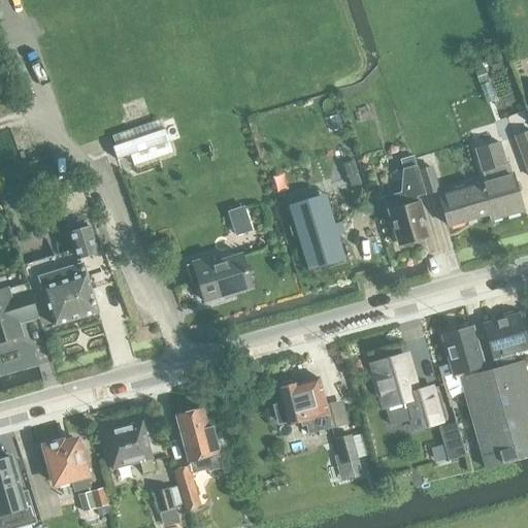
[(160,120),(110,136),(114,146),(112,146),(117,160),(130,156),(133,166),(171,153),(160,120)]
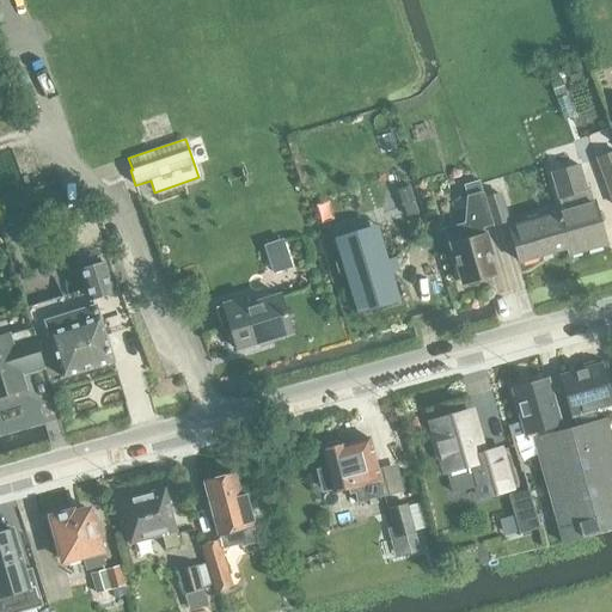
[(568,169),(560,145),(543,151),(551,173),(550,175),(560,200),(568,197),(570,206),(557,209),(569,248),(568,248),(569,255),(606,244),(593,199),(591,189),(587,189),(577,165),(568,169)]
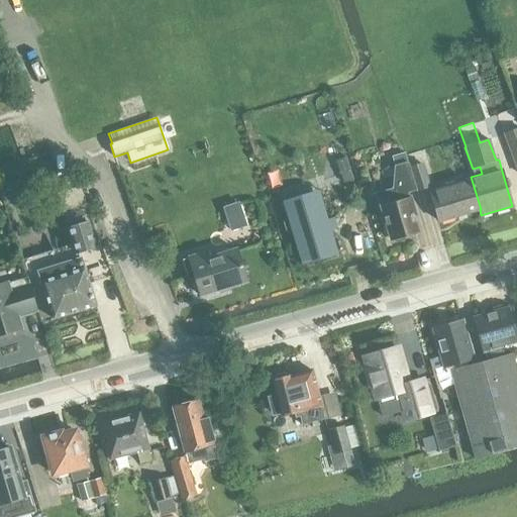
[(405,163),(403,152),(392,157),(395,166),(394,166),(393,188),(378,193),(382,207),(380,207),(383,216),(385,216),(392,239),(418,231),(413,216),(416,216),(408,192),(416,190),(416,192),(431,187),(423,163),(410,167),(408,162),(405,163)]
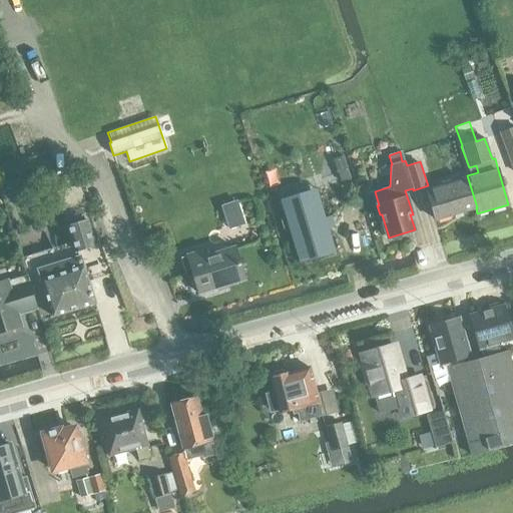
[(436,219),(476,207),(477,207),(467,175),(426,187),(436,219)]
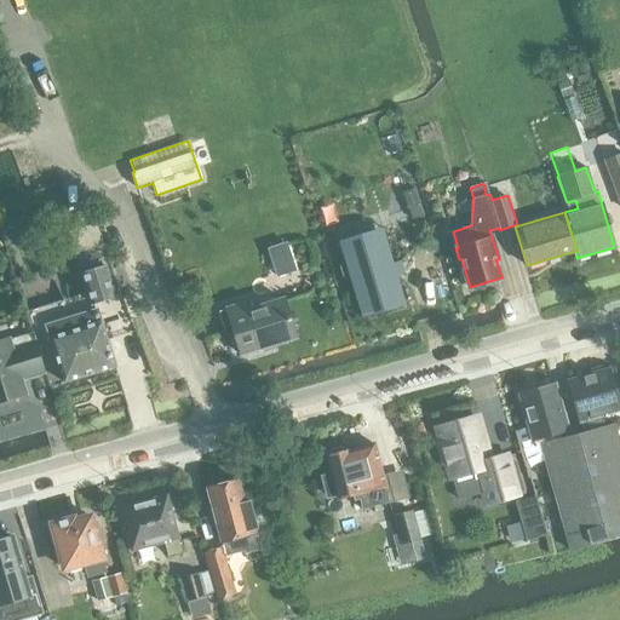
[(382,228),(338,241),(361,319),(405,305),(382,228)]
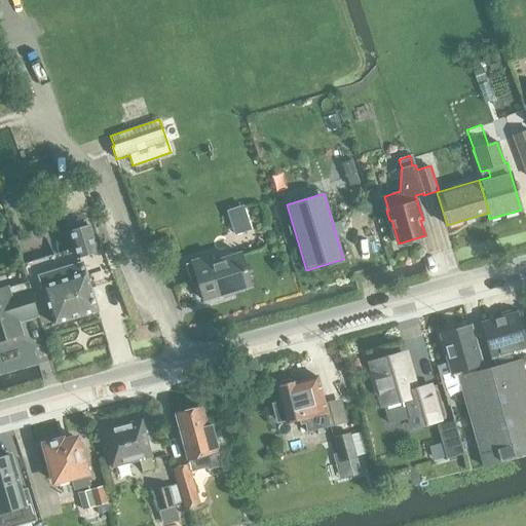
[(238,215),(245,232),(258,228),(253,211),(238,215)]
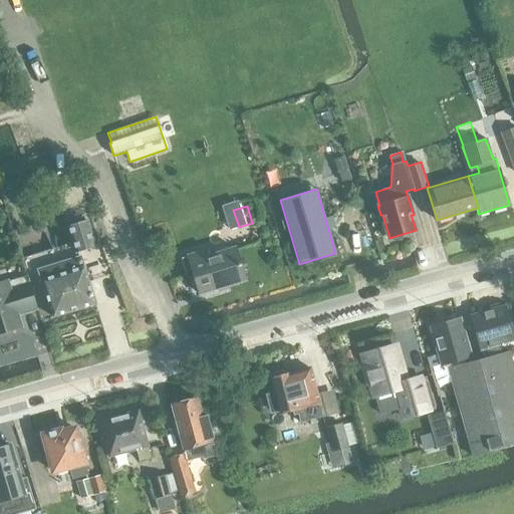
[(86,220),(66,226),(75,253),(95,247),(86,220)]
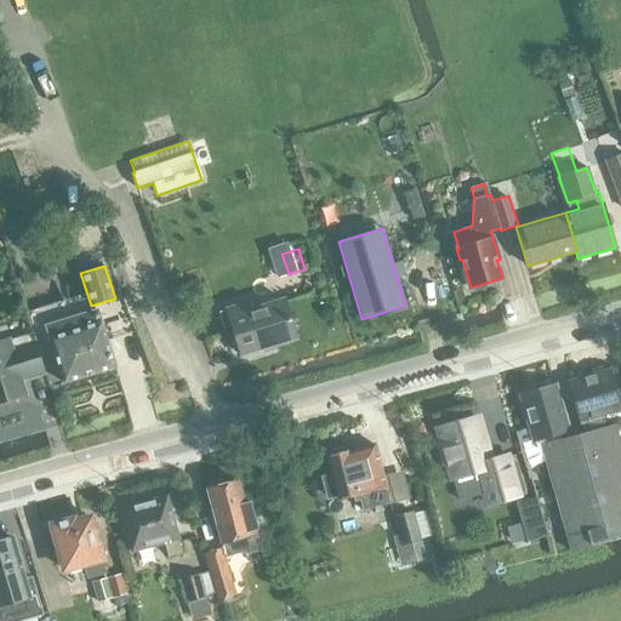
[(296,339),(284,297),(248,308),(245,302),(226,308),(240,355),(296,339)]
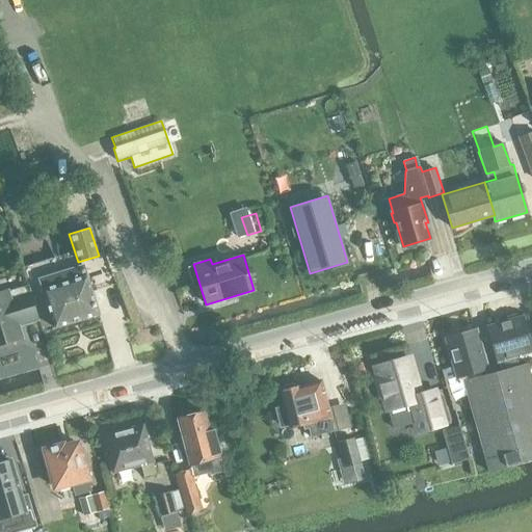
[(83,265),(36,278),(40,290),(43,289),(55,328),(99,314),(86,275),(83,265)]
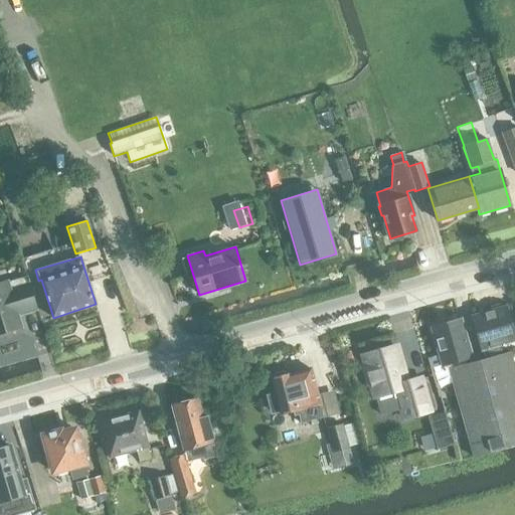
[(22,314),(35,310),(25,277),(0,284),(0,333),(20,327),(16,313),(21,311),(22,314)]
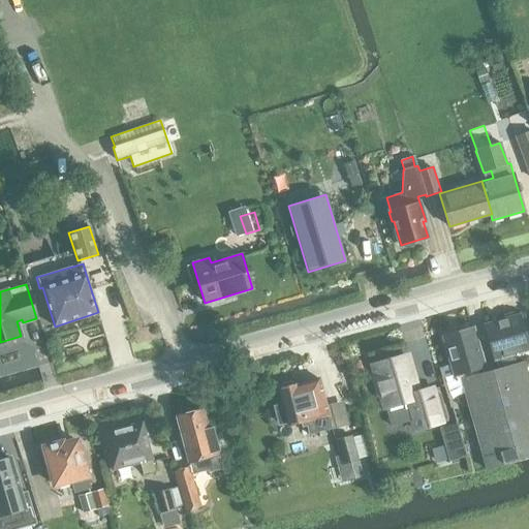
[(528,379),(524,362),(516,365),(512,354),(528,350),(519,315),(486,324),(498,369),(478,375),(476,368),(485,366),(473,328),(443,336),(456,381),(462,380),(487,470),(528,459),(528,379)]
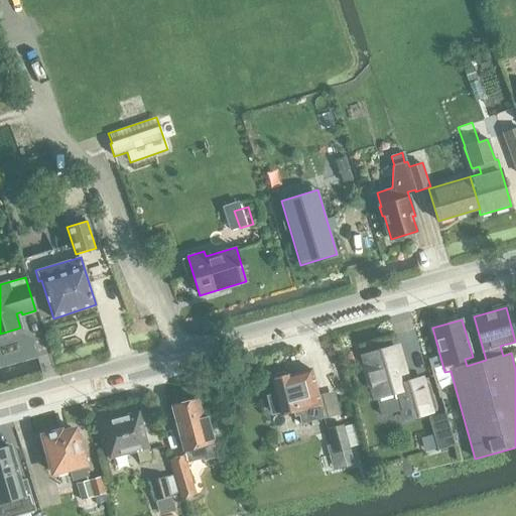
[(374,353),(365,356),(369,371),(366,374),(369,384),(373,385),(376,397),(393,392),(399,395),(403,409),(406,419),(431,412),(428,402),(427,398),(421,378),(407,382),(396,347),(386,350),(384,348),(379,348),(375,350),(374,353)]
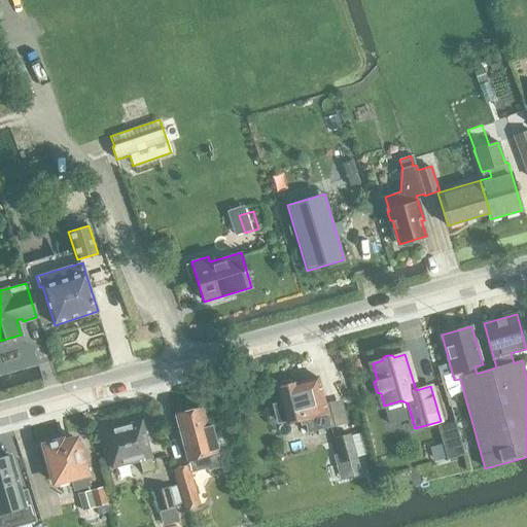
[(331,427),(318,377),(293,384),(288,380),(281,382),(278,388),(282,403),(275,406),(274,408),(278,421),(280,422),(287,420),(288,424),(300,421),(301,425),(305,424),(308,433),(331,427)]
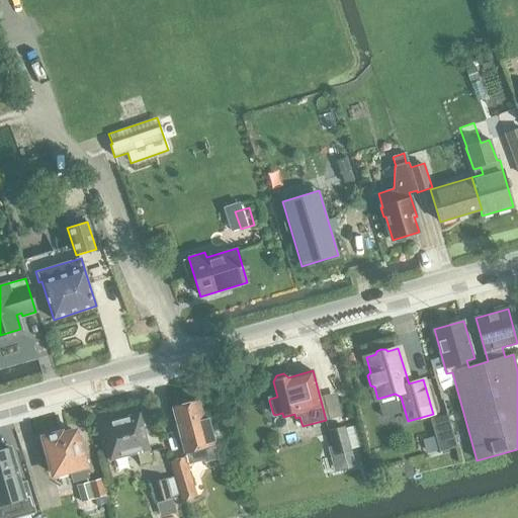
[(336,392),(323,396),(329,418),(342,414),(336,392)]
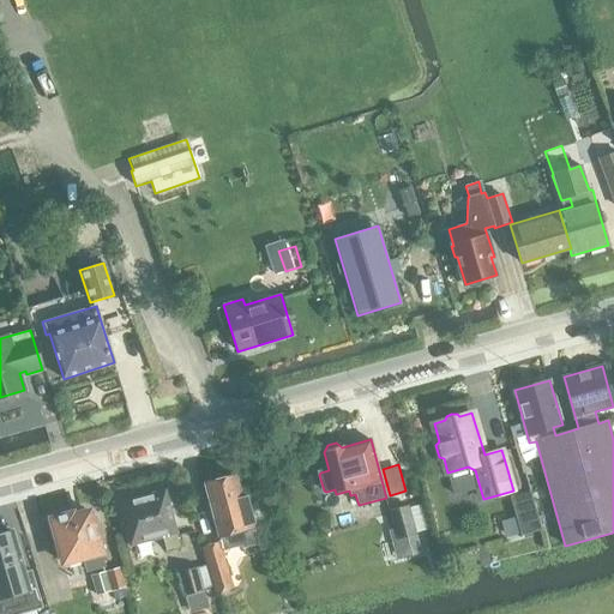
[(206,483),(205,483),(220,537),(223,551),(240,546),(241,548),(257,543),(252,529),(256,528),(247,498),(241,499),(235,475),(224,479),(218,474),(209,476),(206,483)]
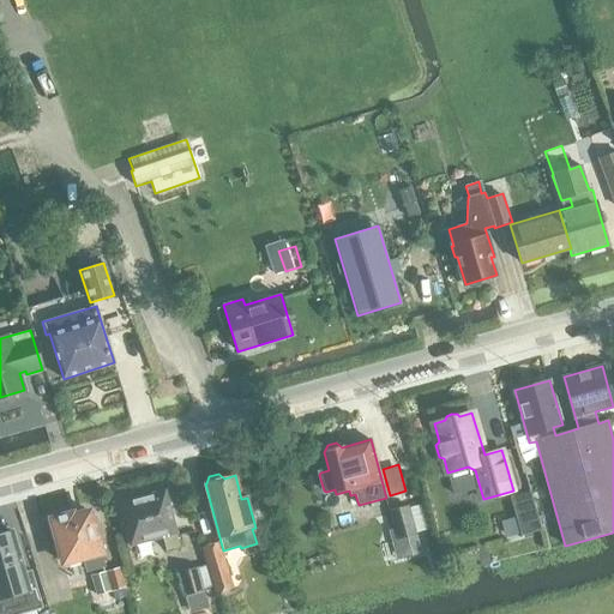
[(131,547),(163,539),(166,551),(179,546),(176,535),(164,492),(120,504),(131,547)]
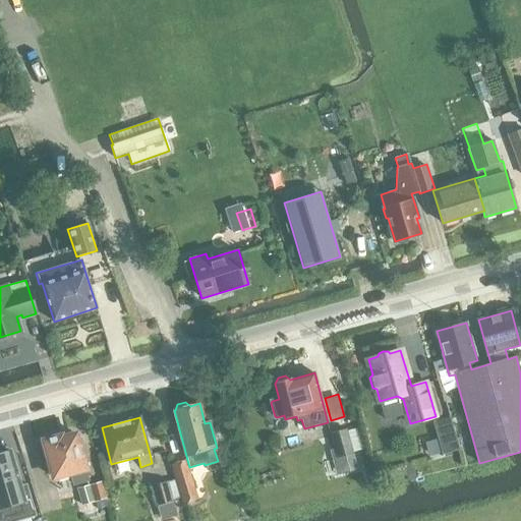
[(347,428),(330,433),(336,458),(341,473),(356,469),(352,454),(353,453),(348,432),(347,428)]
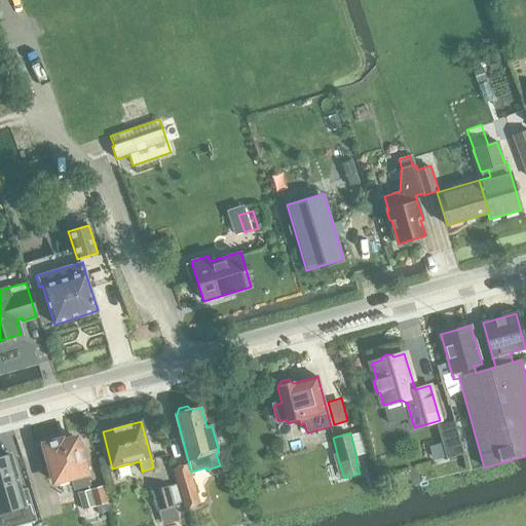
[(88,477),(77,438),(65,441),(65,439),(43,445),(54,486),(88,477)]
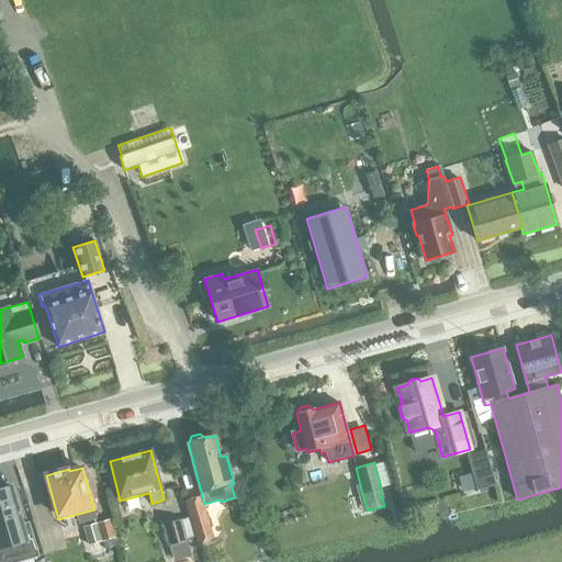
[(6,489),(0,489),(0,561),(21,561),(40,558),(31,523),(24,525),(13,489),(7,491),(6,489)]
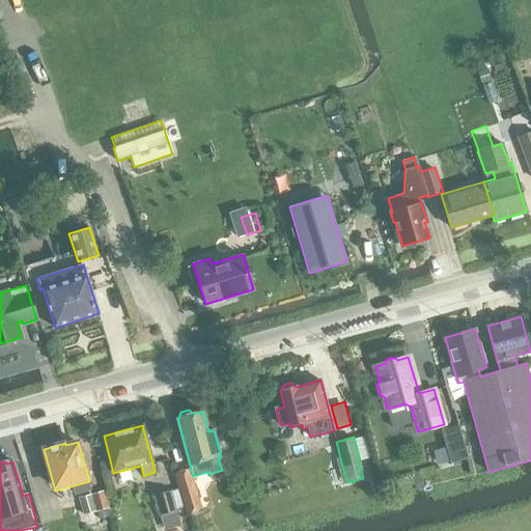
[(178,488),(186,508),(187,513),(202,509),(190,468),(174,473),(178,488)]
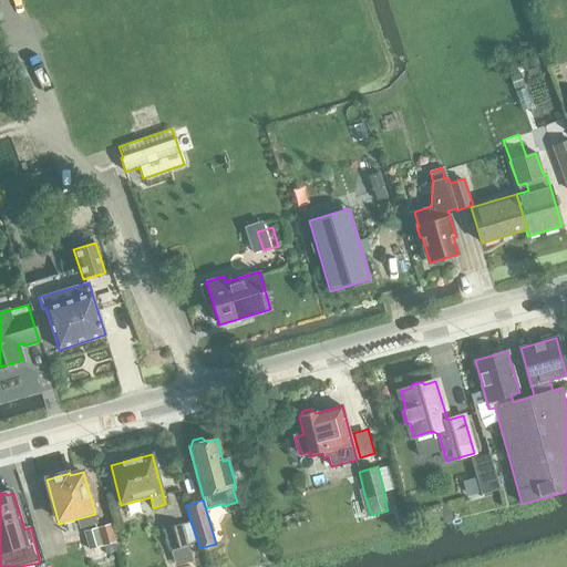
[(90,549),(115,543),(116,542),(111,524),(84,532),(90,549)]
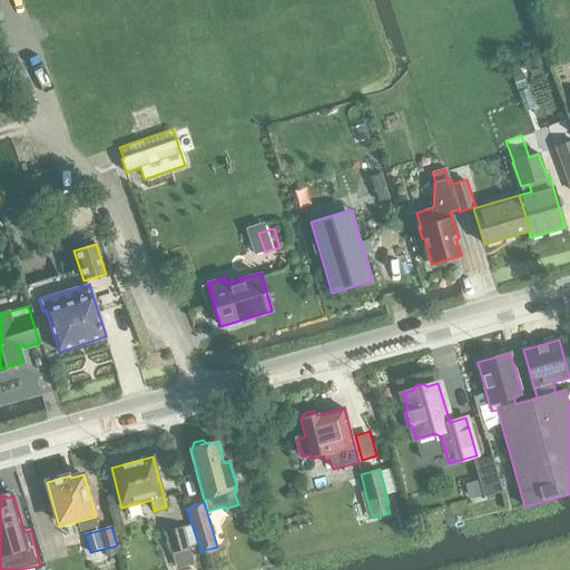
[(185,527),(165,532),(170,553),(190,548),(185,527)]
